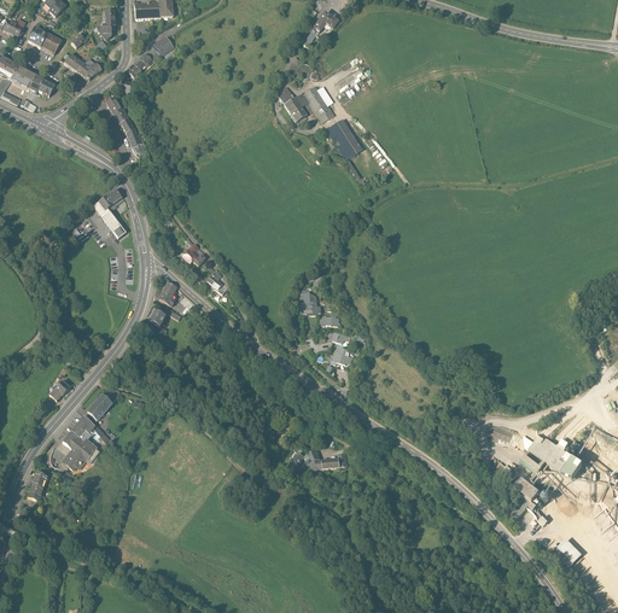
[(66,6),(62,0),(59,0),(51,9),(50,11),(56,17),(66,6)]
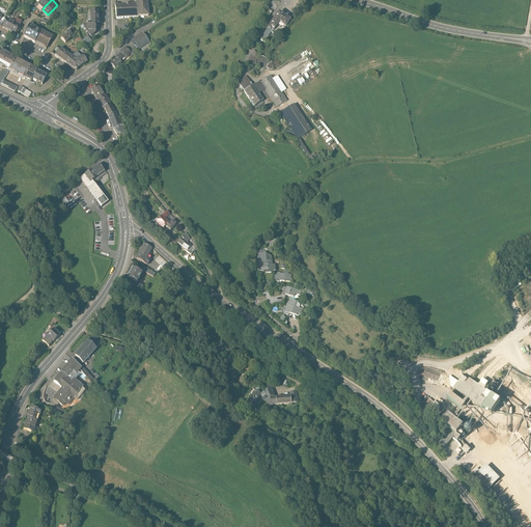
[(136,0),(136,1),(137,14),(149,12),(147,0),(136,0)]
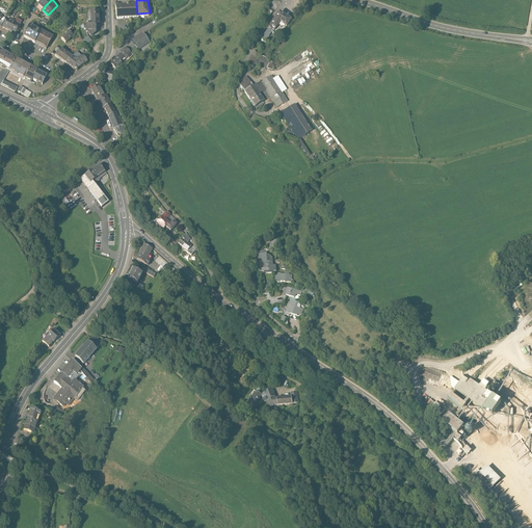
[(116,16),(137,14),(136,1),(115,3),(116,16)]
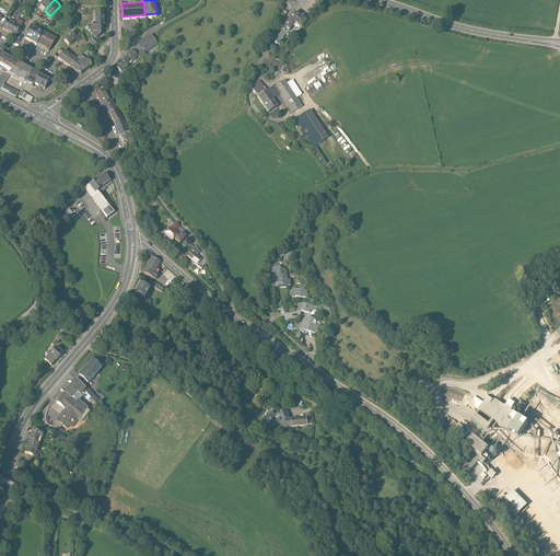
[(306,16),(293,8),(281,26),(287,30),(293,19),(301,24),(306,16)]
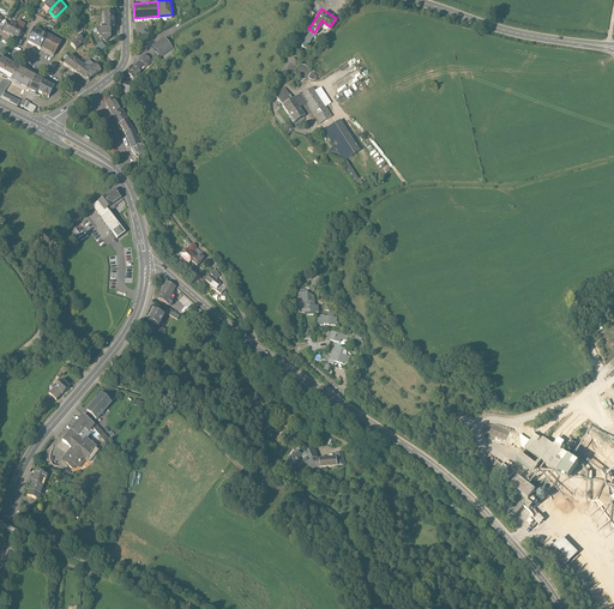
[(104,11),(104,25),(110,24),(114,24),(114,10),(104,11)]
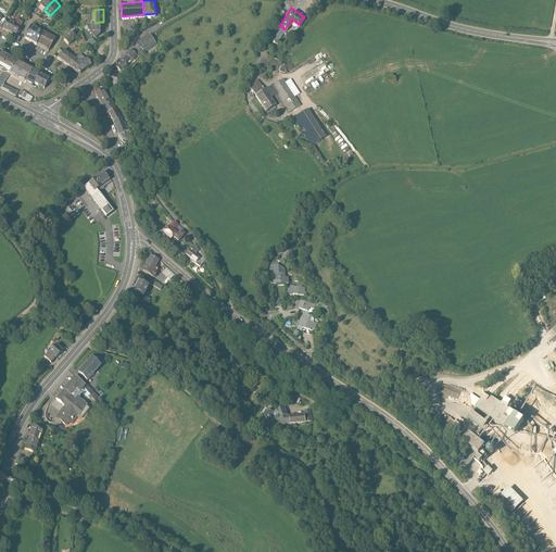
[(15,20),(21,23),(24,16),(19,13),(15,20)]
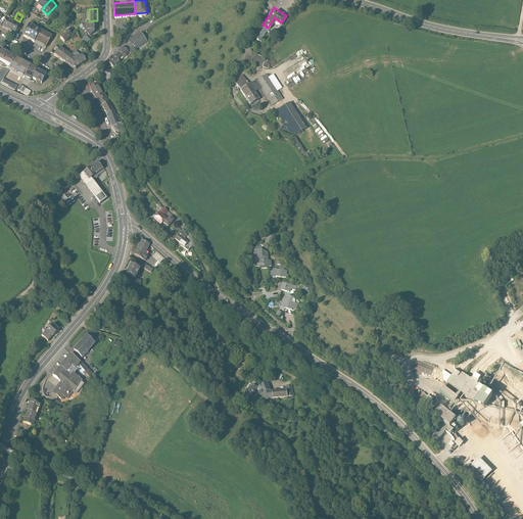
[(8,15),(3,24),(14,31),(19,21),(14,18),(8,15)]
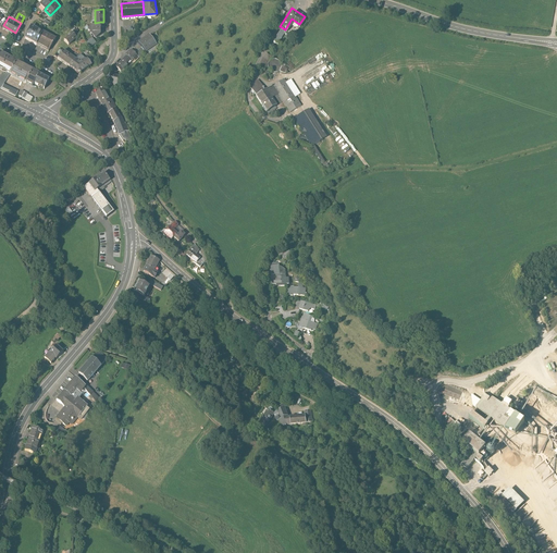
[(93,29),(93,23),(88,26),(95,36),(100,32),(100,29),(93,29)]
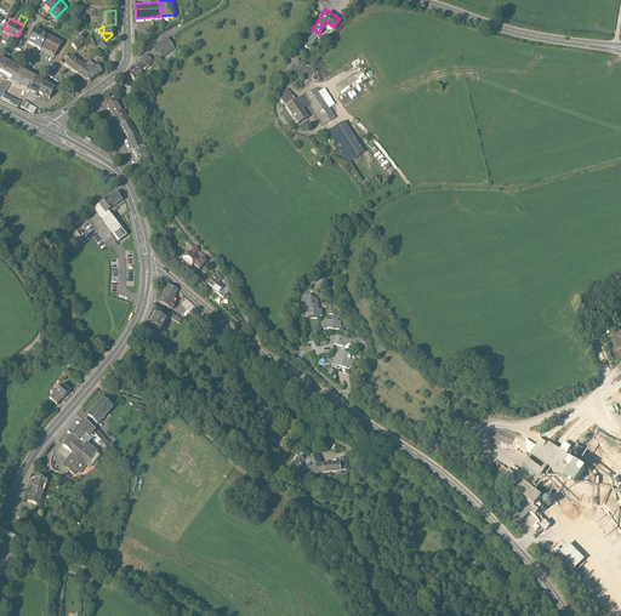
[(28,39),(35,43),(41,29),(35,27),(28,39)]
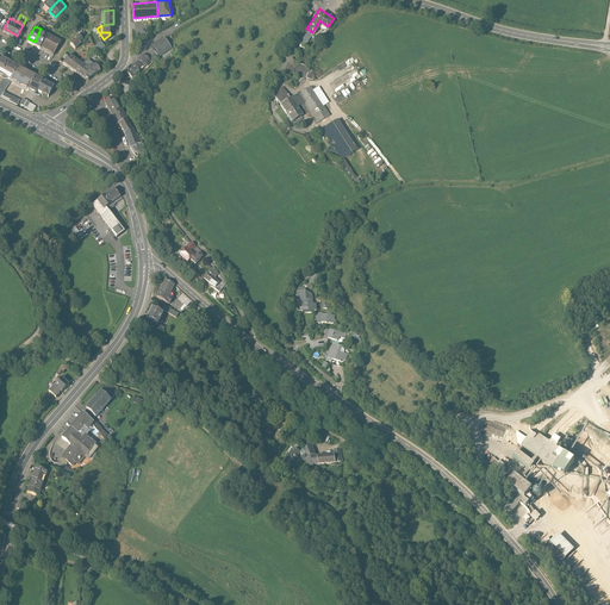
[(48,32),(41,29),(35,42),(41,45),(48,32)]
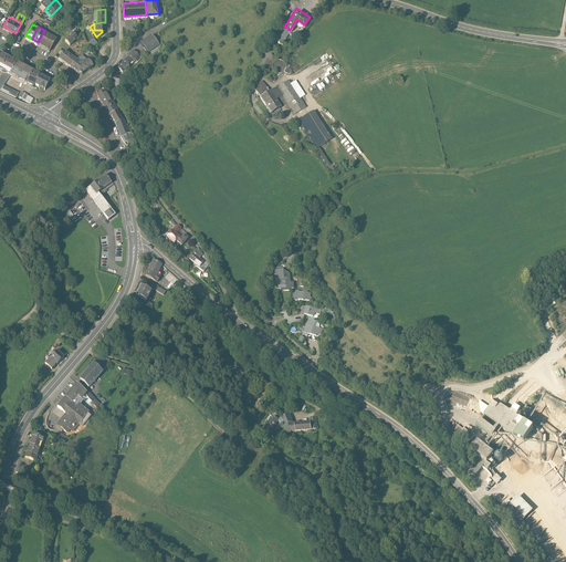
[(282,42),(290,30),(284,27),(276,38),(282,42)]
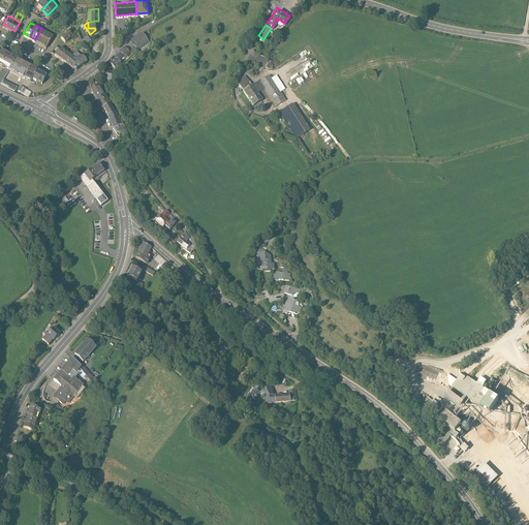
[(52,34),(41,28),(35,39),(45,44),(52,34)]
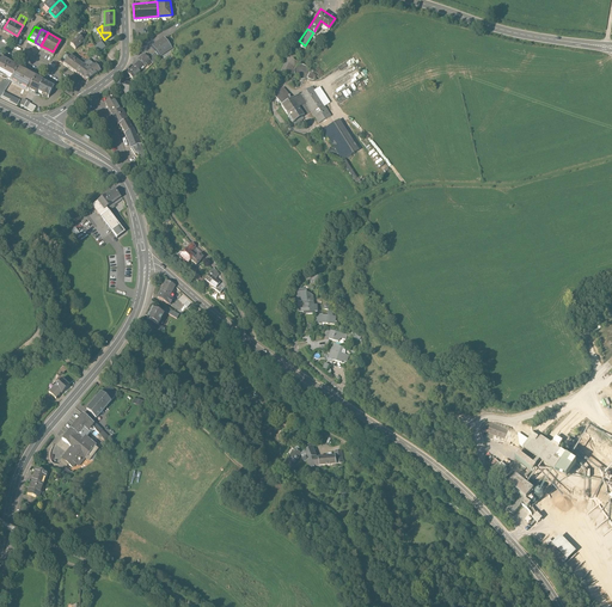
[(84,38),(79,32),(71,41),(75,46),(84,38)]
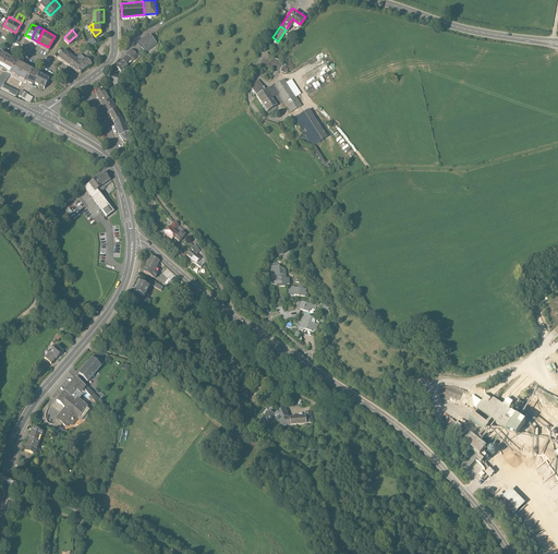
[(149,33),(138,40),(142,45),(145,49),(156,41),(149,33)]
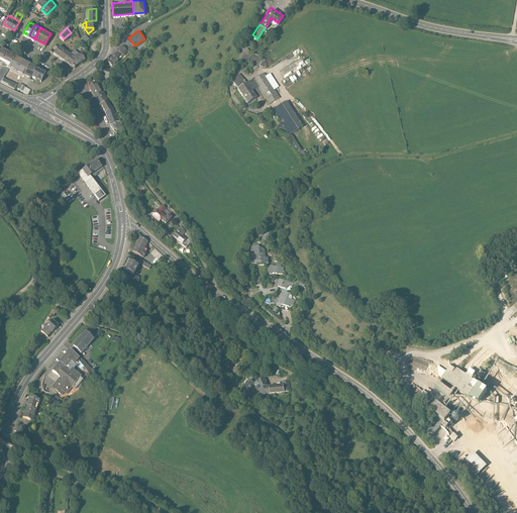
[(85,32),(80,36),(83,42),(89,37),(85,32)]
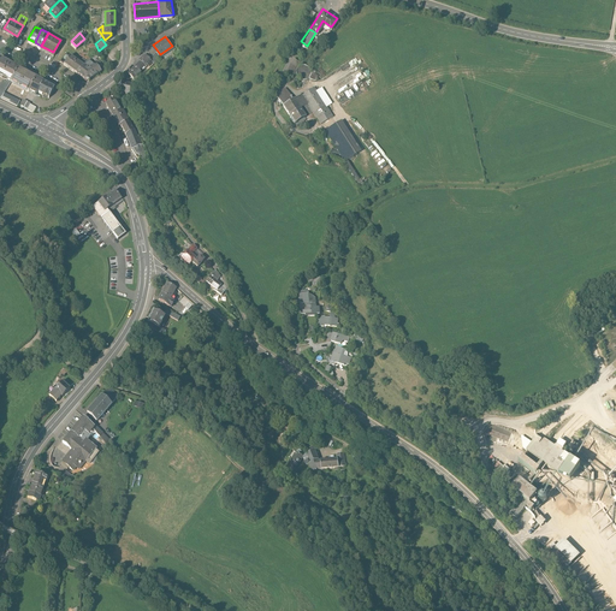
[(154,61),(160,54),(157,49),(149,57),(153,59),(154,61)]
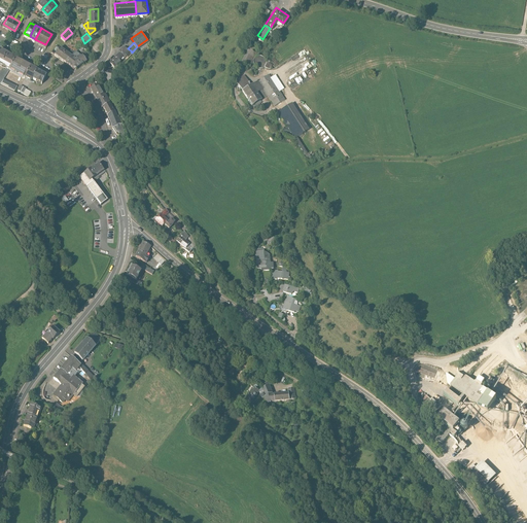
[(55,51),(65,60),(71,54),(72,54),(61,44),(55,51)]
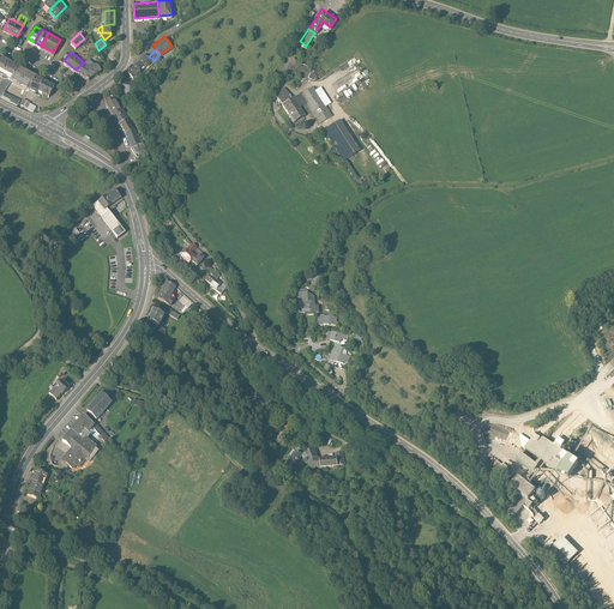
[(139,58),(144,62),(146,65),(152,59),(149,56),(144,52),(139,58)]
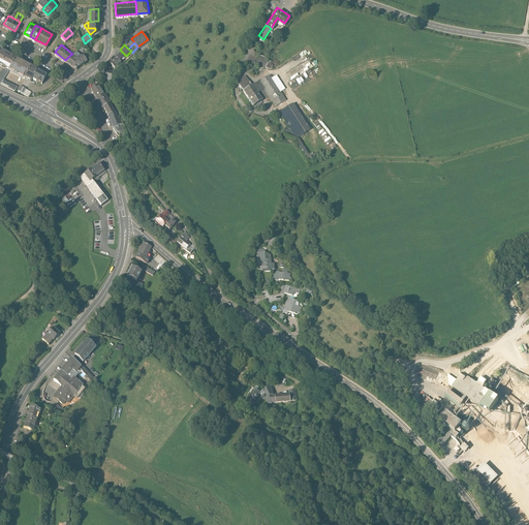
[(17,55),(1,45),(0,47),(0,60),(7,64),(9,66),(17,55)]
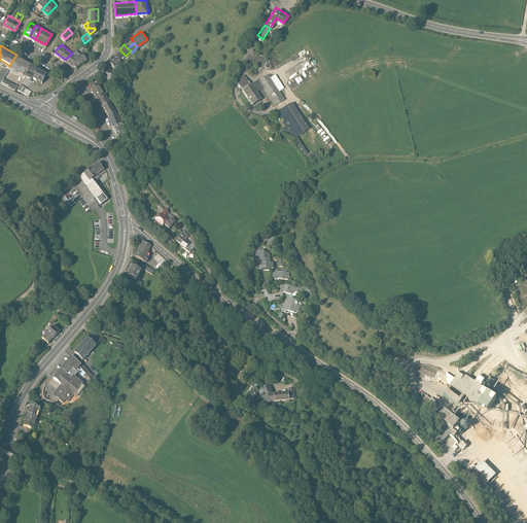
[(251,61),(256,49),(250,46),(245,58),(251,61)]
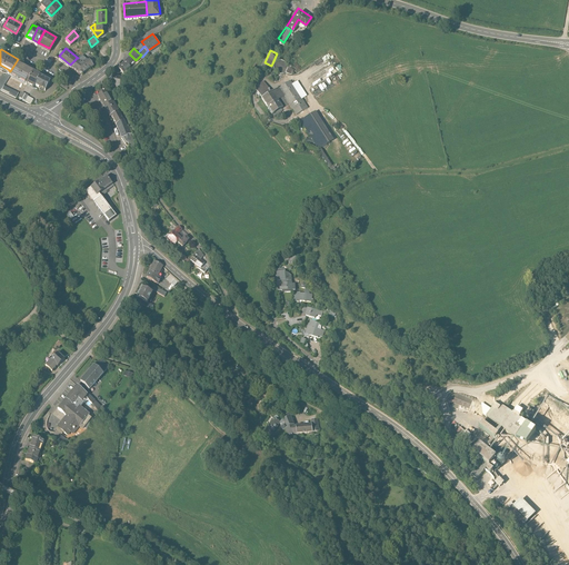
[(323,65),(330,58),(325,52),(318,58),(323,65)]
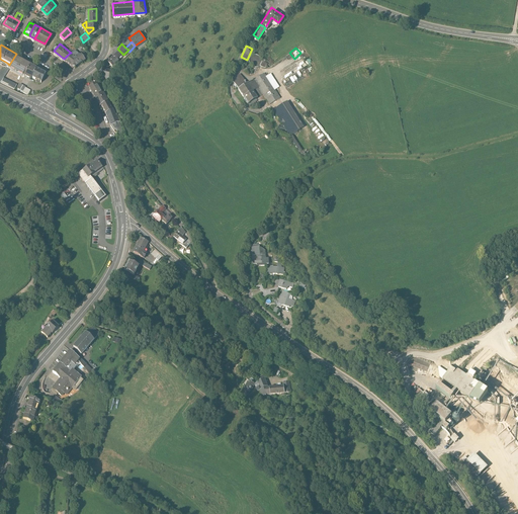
[(74,56),(70,53),(64,59),(74,65),(85,58),(81,52),(80,53),(79,52),(74,56)]
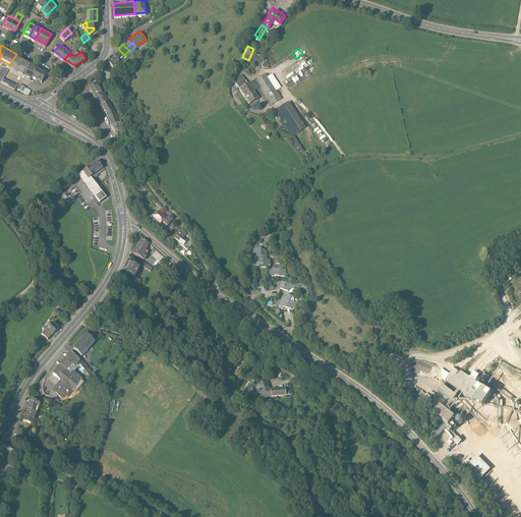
[(120,59),(118,57),(114,53),(108,60),(115,67),(119,63),(118,61),(120,59)]
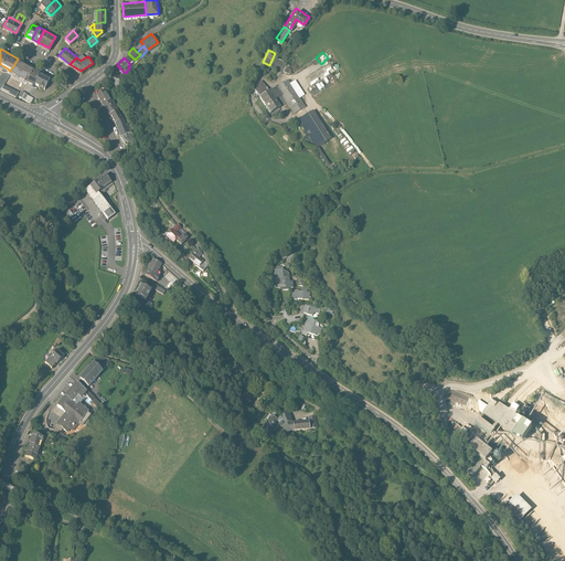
[(10,71),(27,80),(33,67),(18,59),(10,71)]
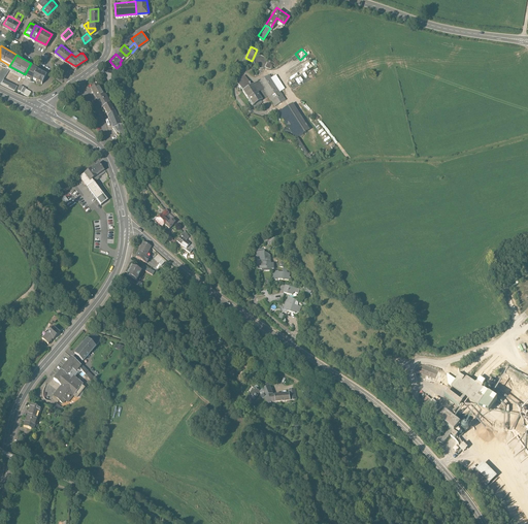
[(37,66),(31,63),(25,74),(31,77),(32,75),(37,66)]
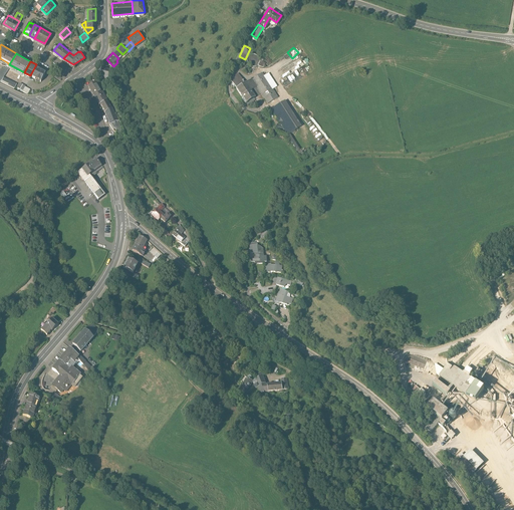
[(5,64),(3,63),(0,66),(0,77),(9,64),(7,62),(5,64)]
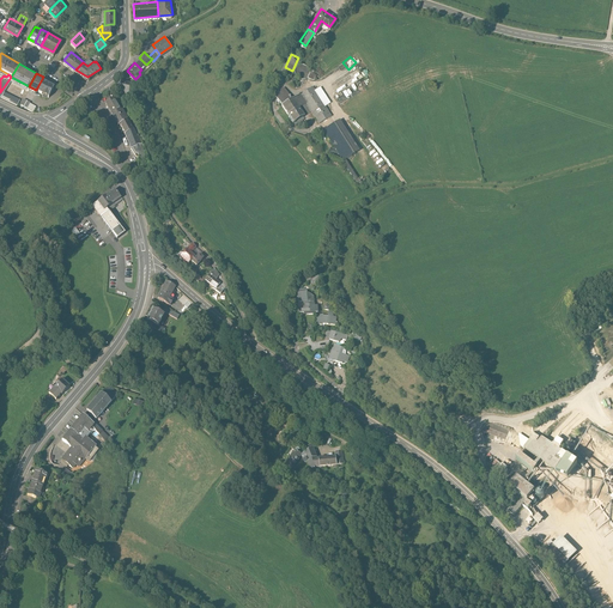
[(54,83),(43,77),(37,87),(48,93),(54,83)]
